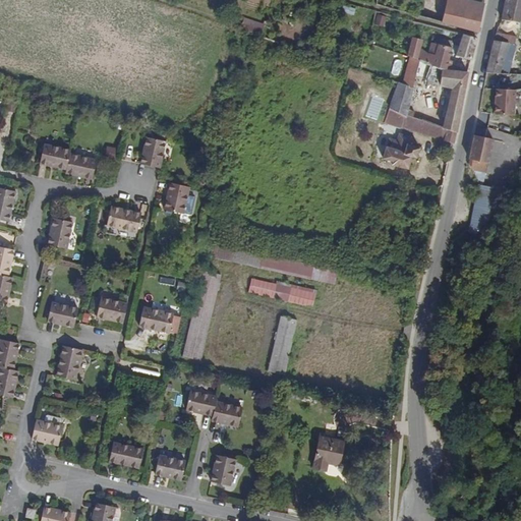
[(448,10),(450,0),(431,0),(430,7),(448,10)]
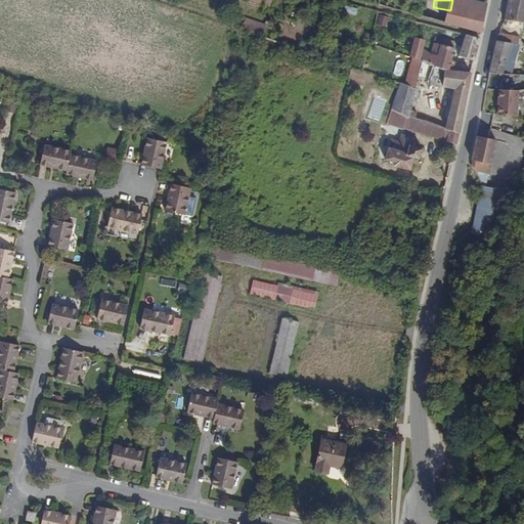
[(522,18),(523,5),(523,0),(507,0),(505,15),(522,18)]
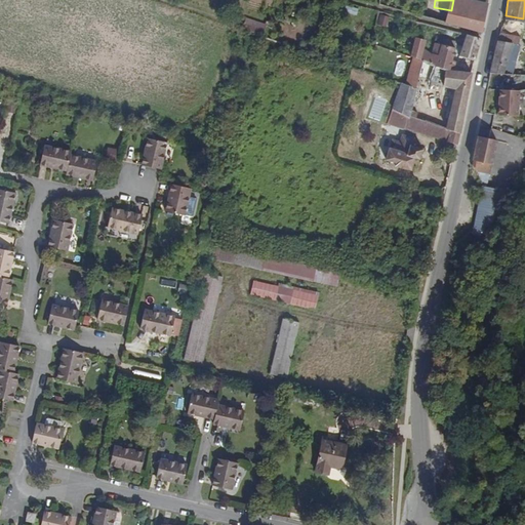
[(346,5),(345,12),(357,14),(358,7),(346,5)]
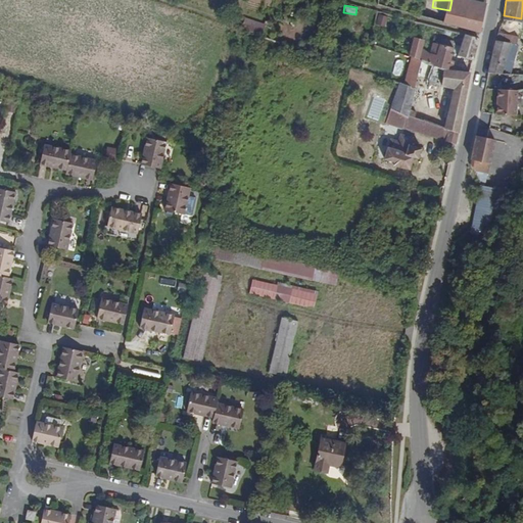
[(479,34),(483,17),(449,10),(446,26),(479,34)]
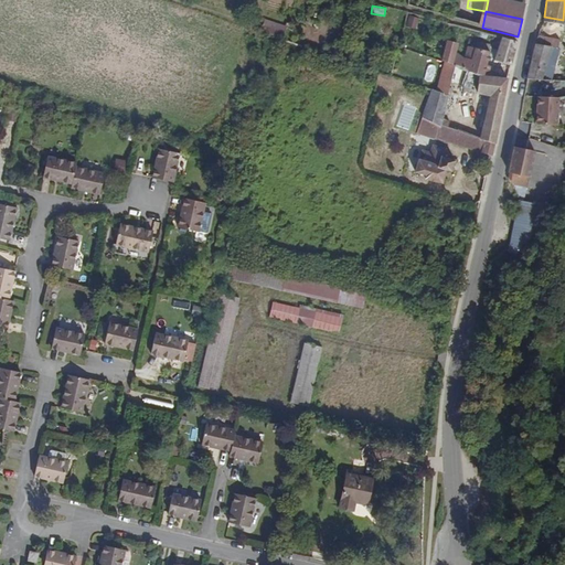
[(411,13),(406,24),(415,29),(420,18),(411,13)]
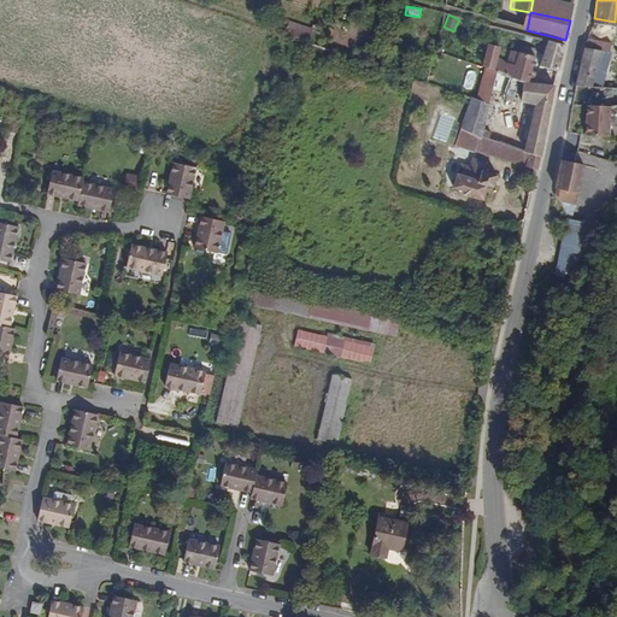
[(558,68),(563,47),(545,43),(541,64),(558,68)]
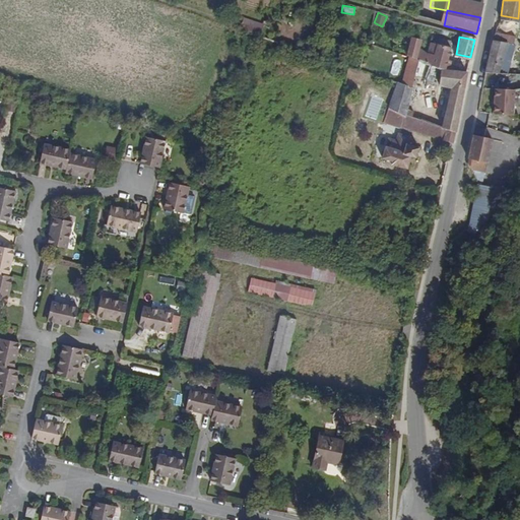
[(506,71),(514,41),(493,38),(485,69),(506,71)]
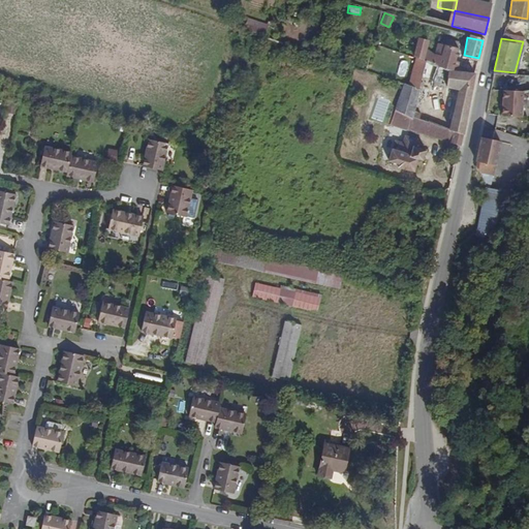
[(454,71),(457,53),(436,49),(434,57),(425,53),(426,47),(416,44),(413,60),(416,61),(425,63),(454,71)]
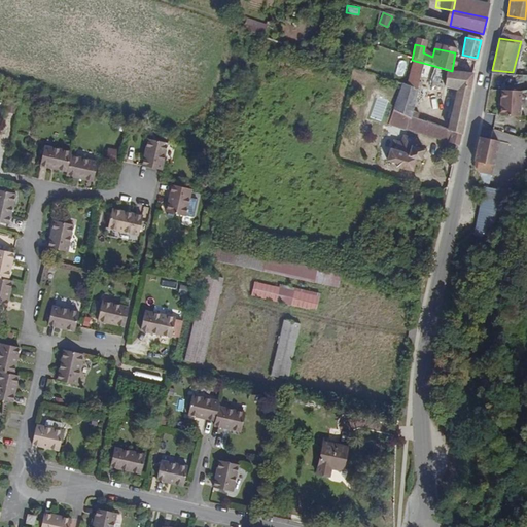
[(419,81),(423,63),(415,61),(407,89),(417,93),(419,81)]
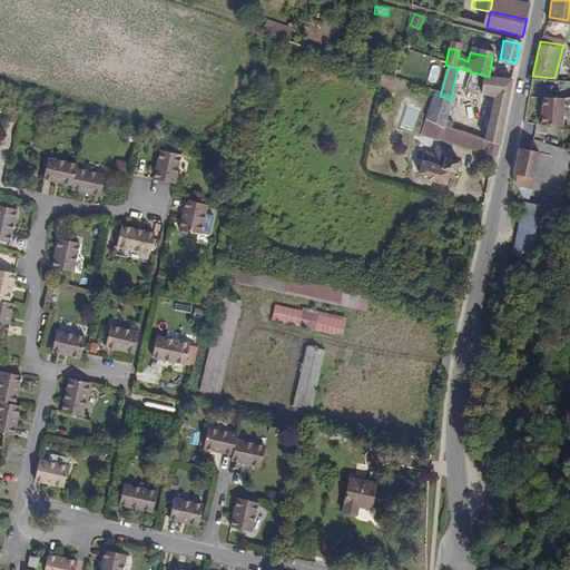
[(513,77),(514,70),(499,66),(498,72),(513,77)]
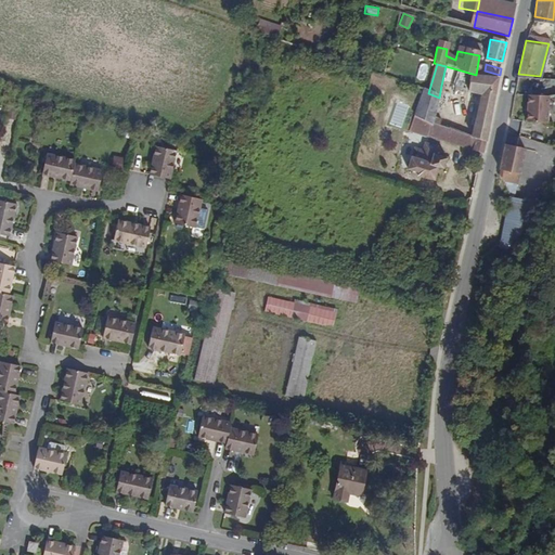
[(487,142),(498,82),(476,75),(446,66),(441,86),(452,88),(480,95),(472,138),(487,142)]
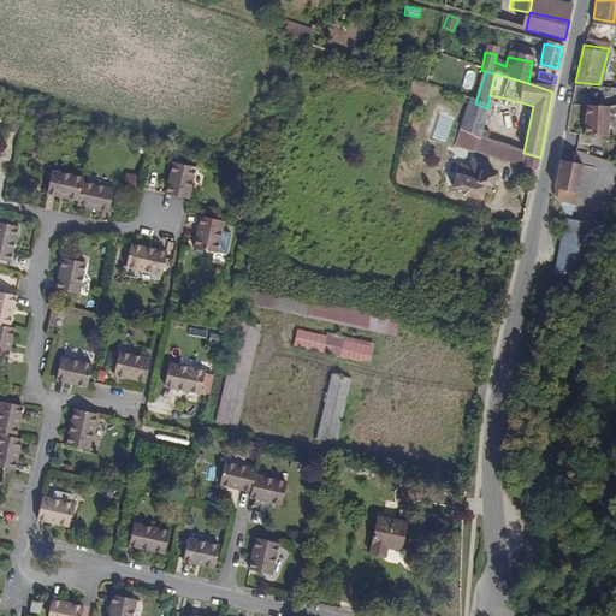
[(493,136),(502,98),(490,95),(487,108),(481,134),(493,136)]
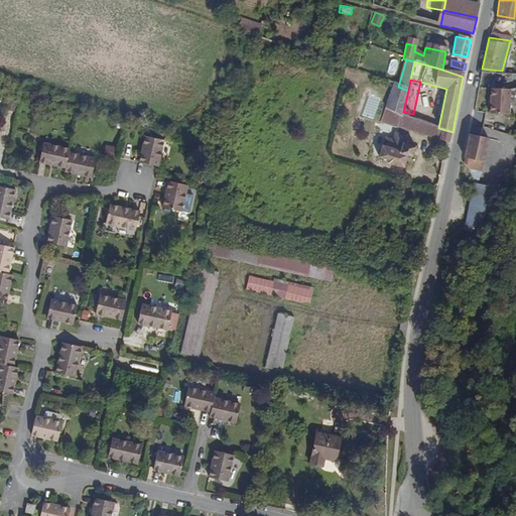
[(403,112),(408,91),(398,87),(393,86),(387,112),(402,116),(403,112)]
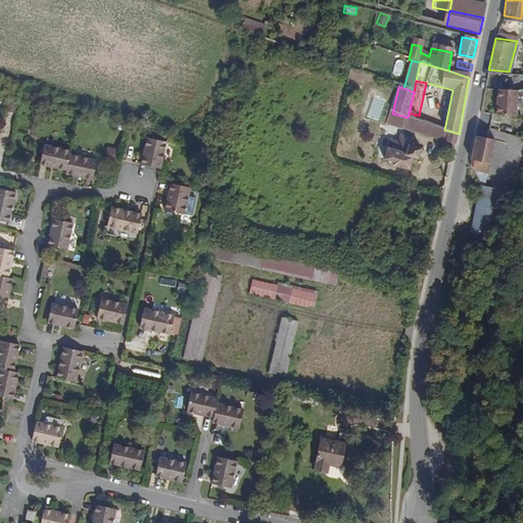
[(381,104),(383,96),(369,92),(367,100),(381,104)]
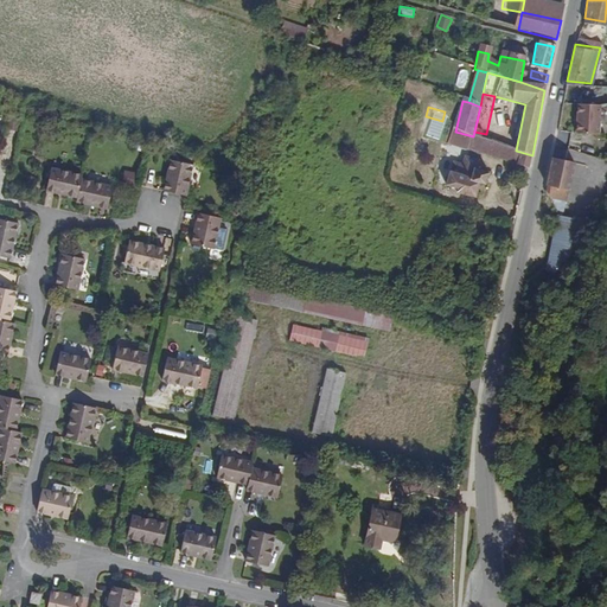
[(593,141),(595,110),(573,108),(569,139),(593,141)]
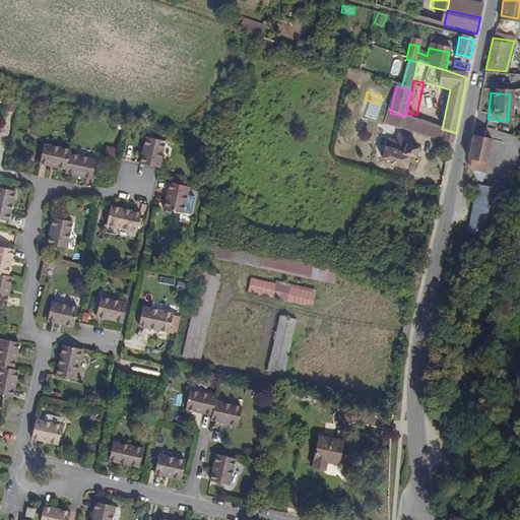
[(419,129),(420,122),(414,120),(405,117),(403,125),(419,129)]
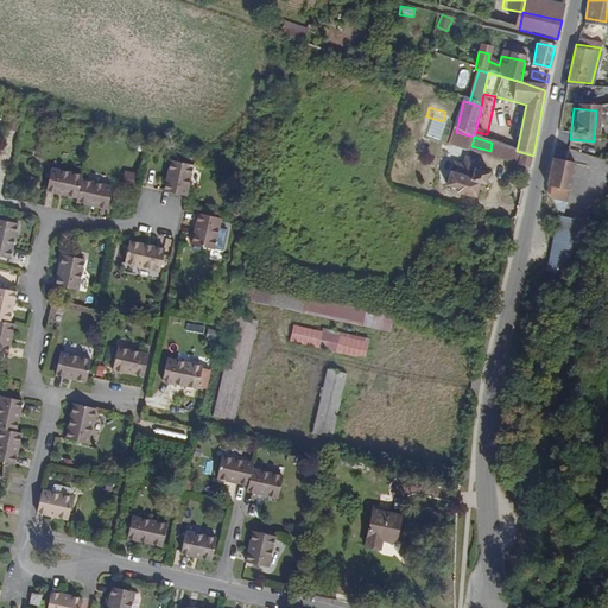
[(530,169),(533,156),(517,151),(492,143),(491,151),(489,157),(530,169)]
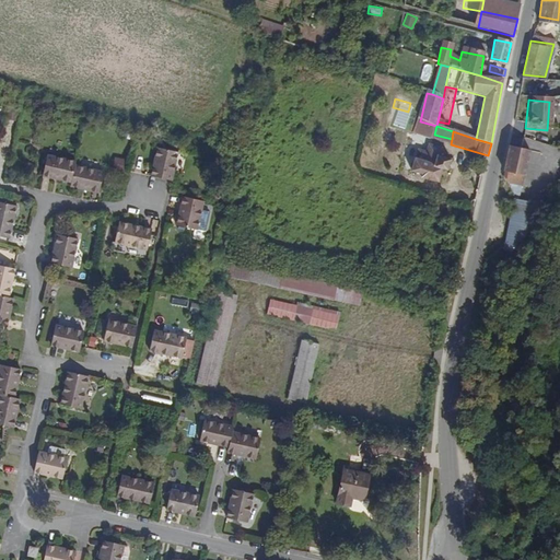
[(171,179),(178,152),(158,146),(150,174),(171,179)]
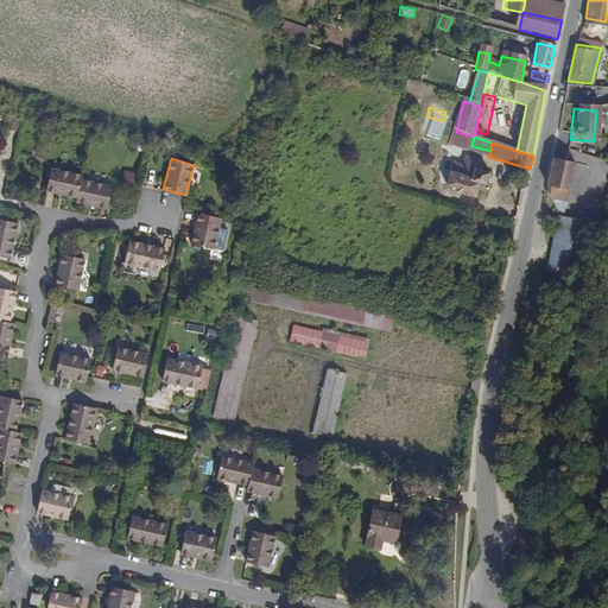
[(567,188),(571,164),(549,160),(544,183),(567,188)]
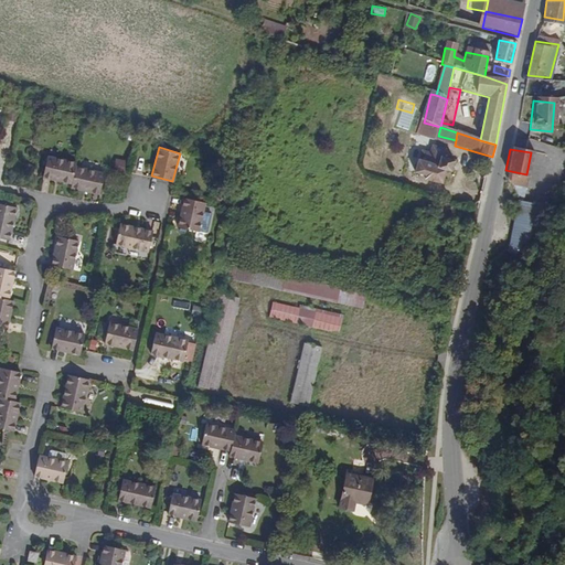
[(451,172),(455,160),(441,157),(443,153),(430,150),(429,155),(426,153),(425,160),(416,158),(413,172),(419,173),(418,179),(443,184),(446,171),(451,172)]
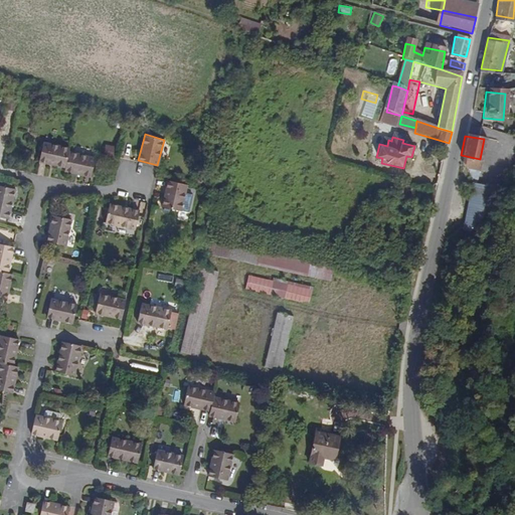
[(64,167),(68,152),(69,148),(41,141),(36,160),(64,167)]
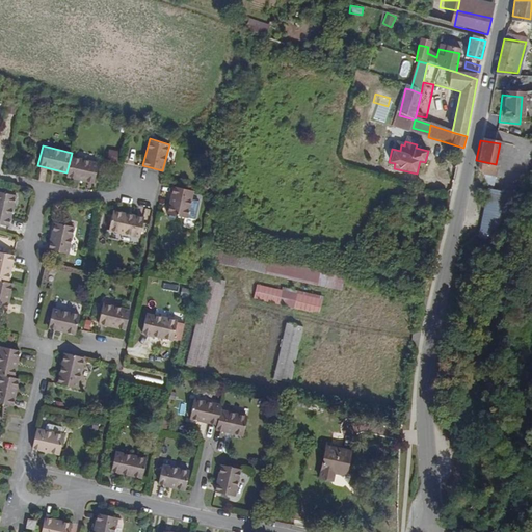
[(108,159),(118,161),(122,152),(111,149),(108,159)]
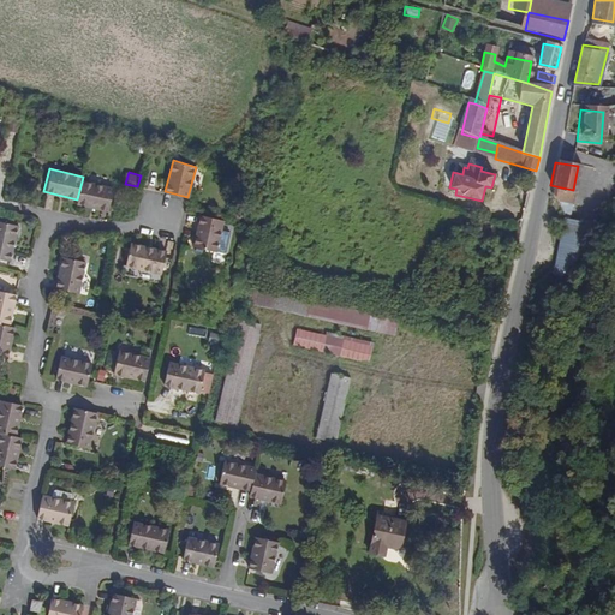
[(106,213),(112,189),(82,181),(77,199),(76,206),(106,213)]
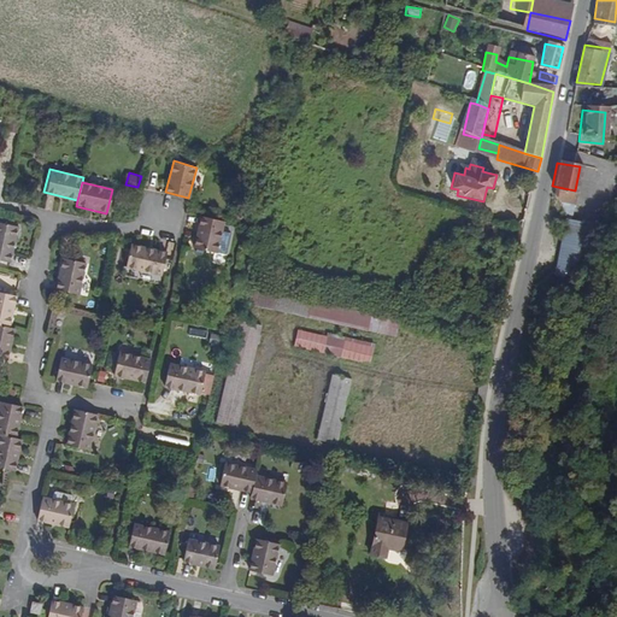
[(45,209),(52,210),(54,195),(48,194),(45,209)]
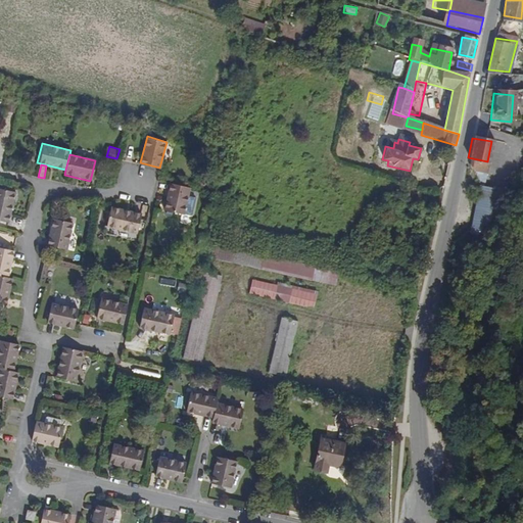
[(189,219),(196,190),(176,185),(170,214),(189,219)]
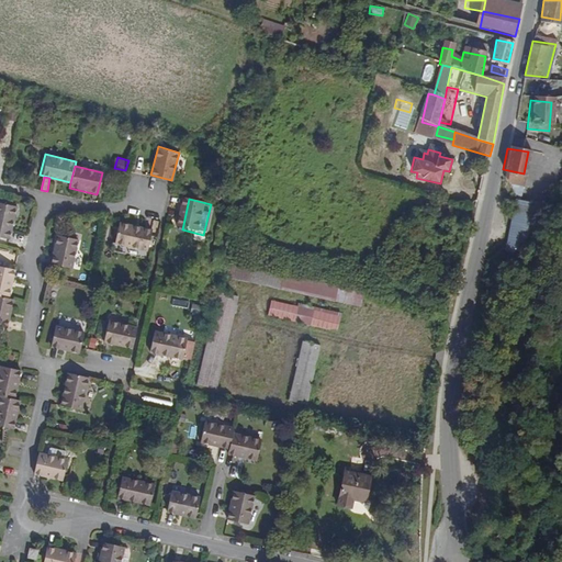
[(0,236),(6,238),(14,203),(0,200),(0,236)]
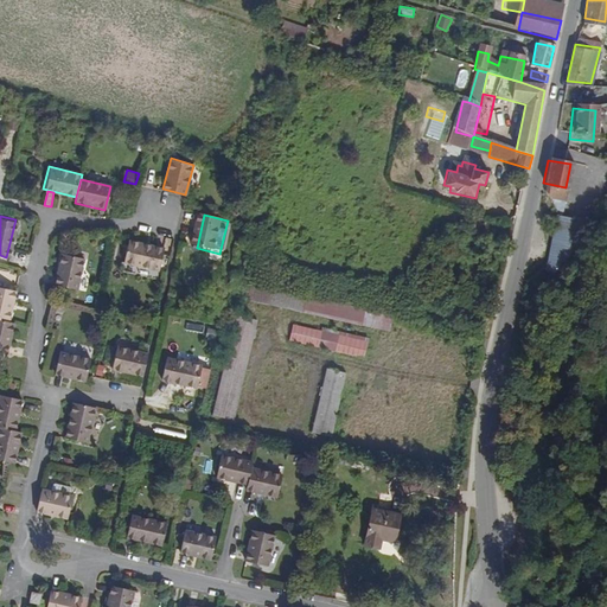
[(548,256),(545,260),(543,273),(561,276),(572,222),(554,218),(553,228),(549,247),(548,256)]
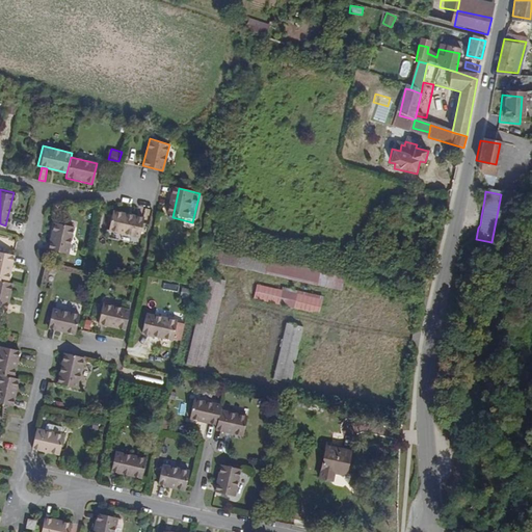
[(404,211),(407,201),(389,195),(386,207),(404,211)]
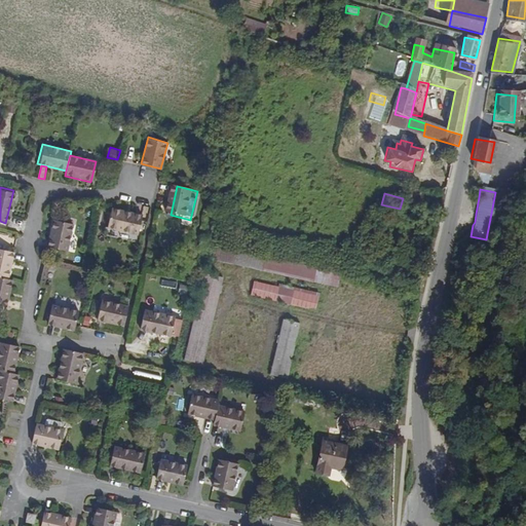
[(145,236),(149,217),(117,210),(117,211),(111,210),(107,226),(113,227),(113,229),(145,236)]
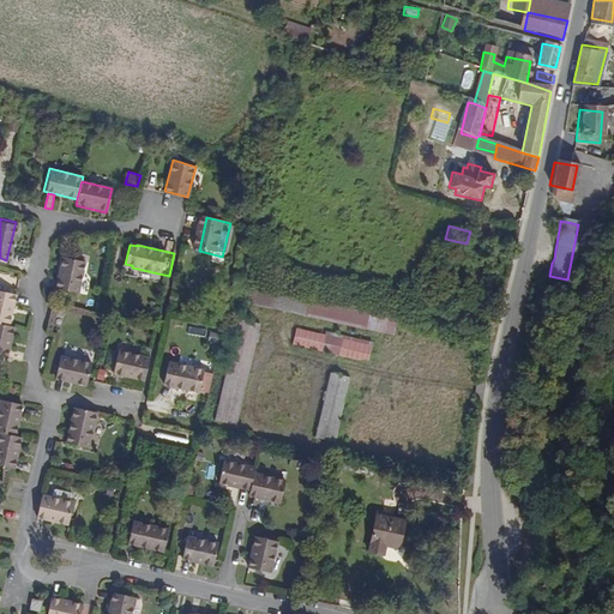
[(76,292),(83,262),(59,256),(52,286),(76,292)]
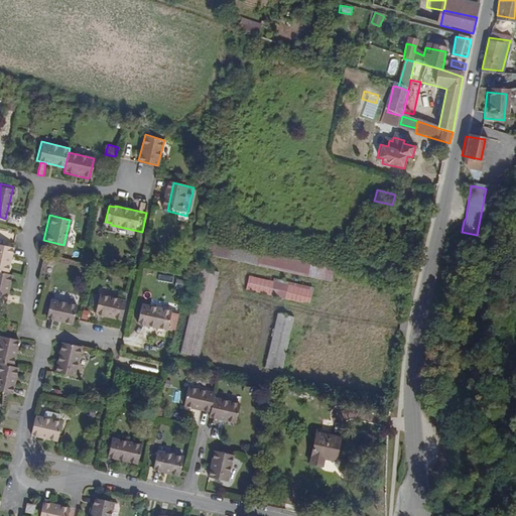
[(0,269),(6,271),(12,246),(0,243),(0,269)]
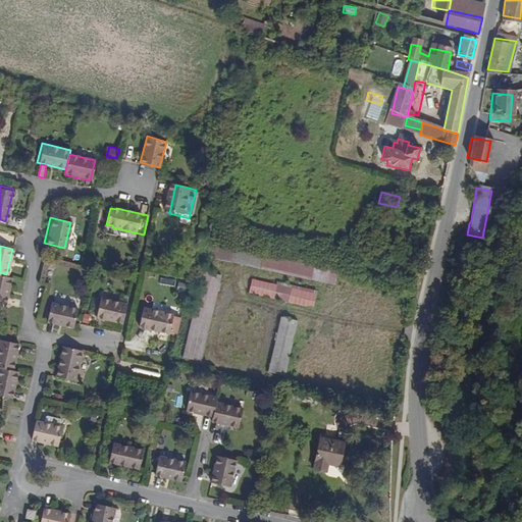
[(315,280),(318,267),(264,255),(261,269),(315,280)]
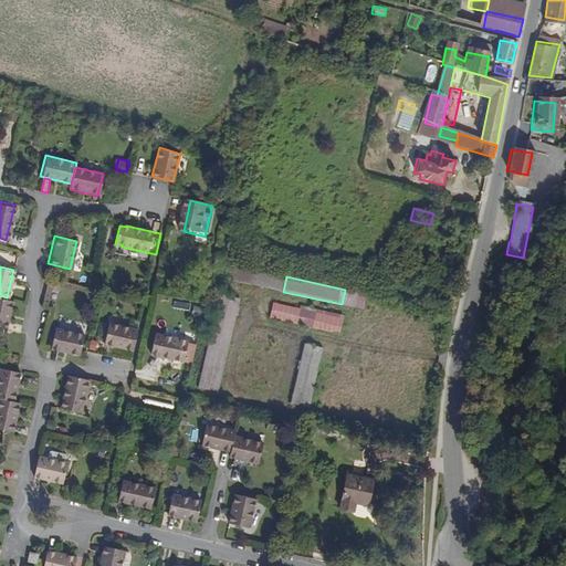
[(0,326),(6,328),(12,300),(7,297),(0,295),(0,326)]
